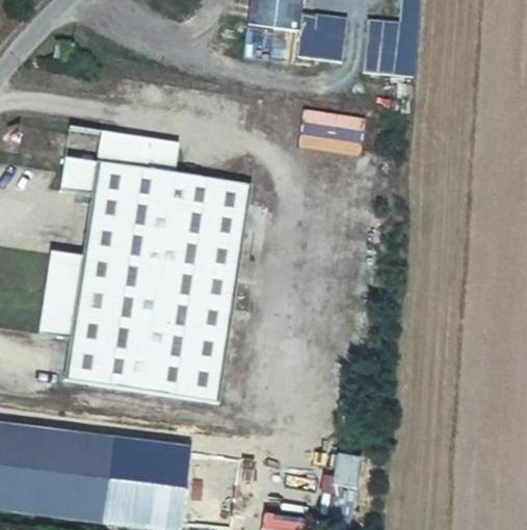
[(248,0),(246,18),(297,25),(300,0),(248,0)]
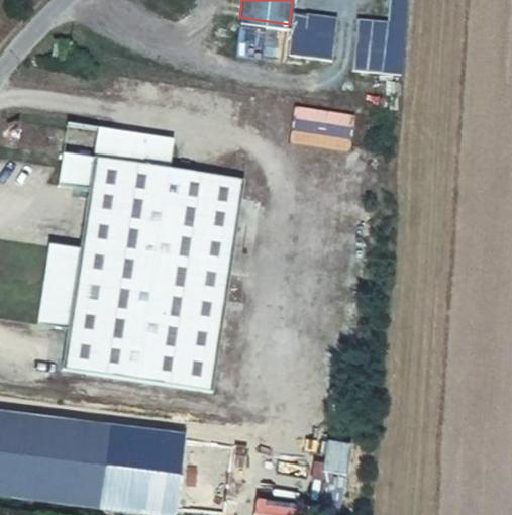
[(50,37),(47,57),(58,59),(61,39),(50,37)]
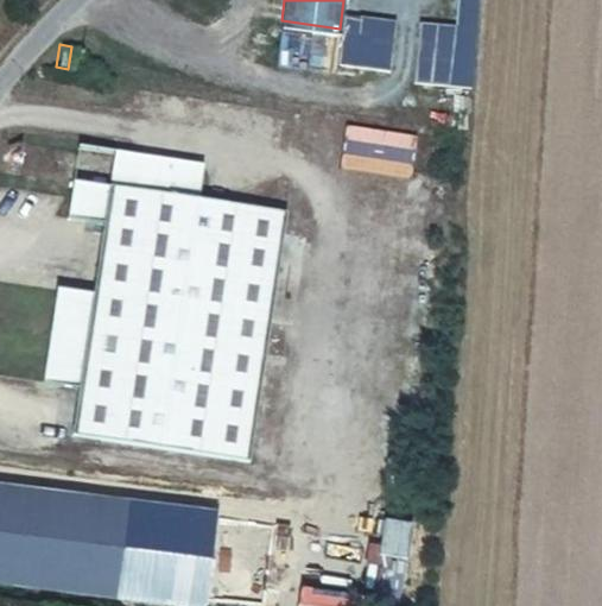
[(111,143),(107,183),(130,185),(133,159),(165,163),(163,190),(194,195),(197,155),(111,143)]
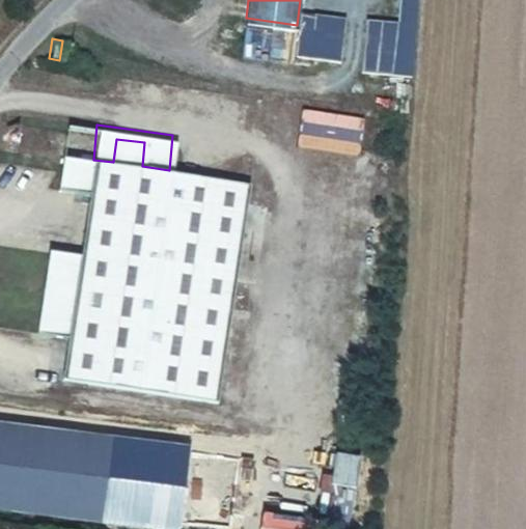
[(93,160),(62,157),(59,193),(86,196),(81,258),(51,254),(42,322),(72,327),(67,365),(219,385),(247,182),(142,166),(144,142),(116,139),(113,162),(93,160)]
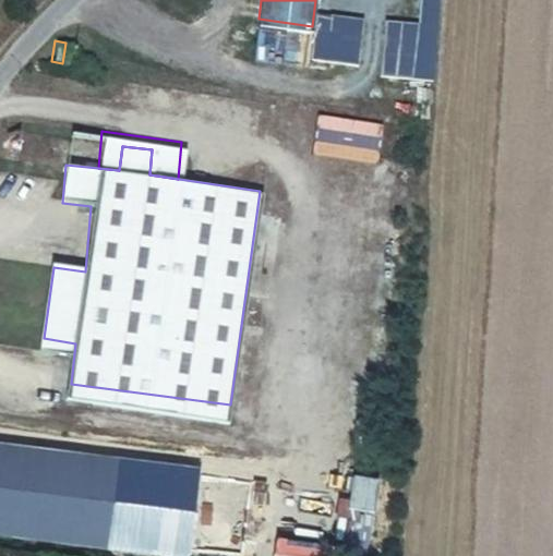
[(0,533),(97,550),(141,555),(178,555),(191,478),(0,447),(0,533)]
